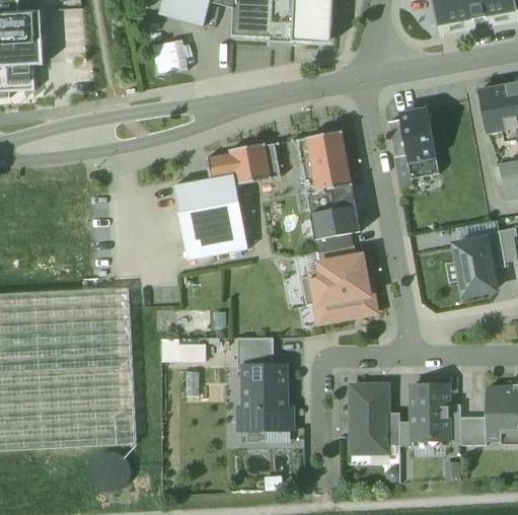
[(0,96),(8,96),(8,91),(35,90),(34,65),(45,65),(41,9),(18,11),(18,0),(0,0),(0,96)]
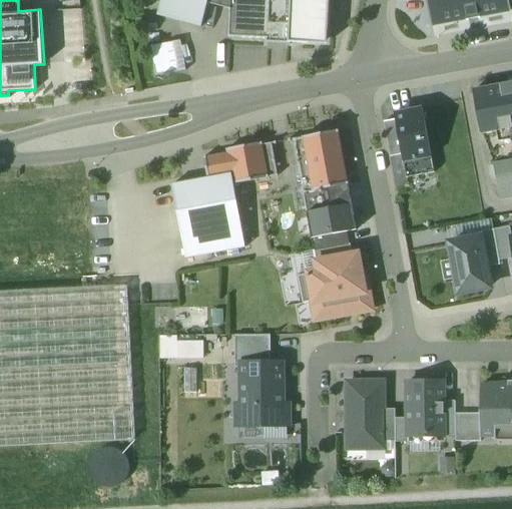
[(160,0),(157,13),(201,24),(207,1),(207,0),(160,0)]
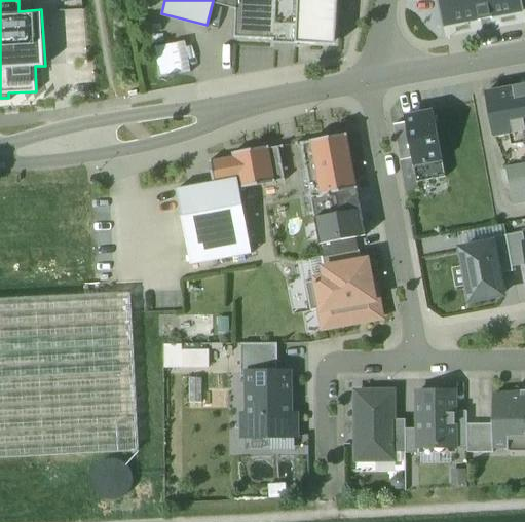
[(213,0),(213,1),(234,6),(233,35),(272,37),(272,41),(297,43),(297,41),(295,41),(297,0),(213,0)]
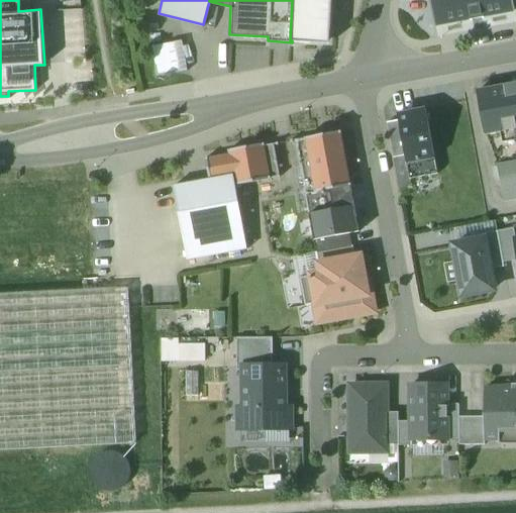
[(292,0),(290,40),(292,40),(329,41),(330,0),(292,0)]
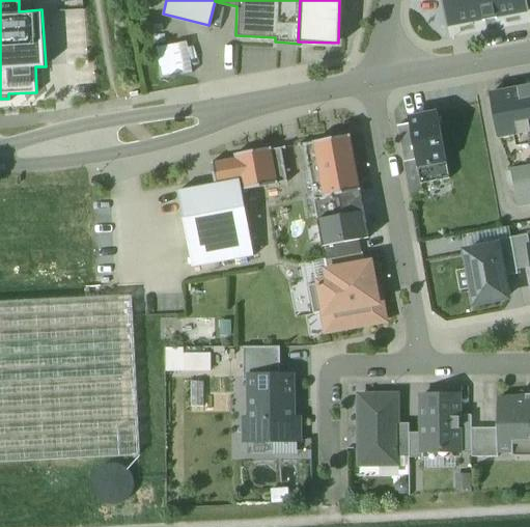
[(496,14),(528,7),(527,0),(442,0),(447,24),(481,17),(482,19),(497,16),(496,14)]
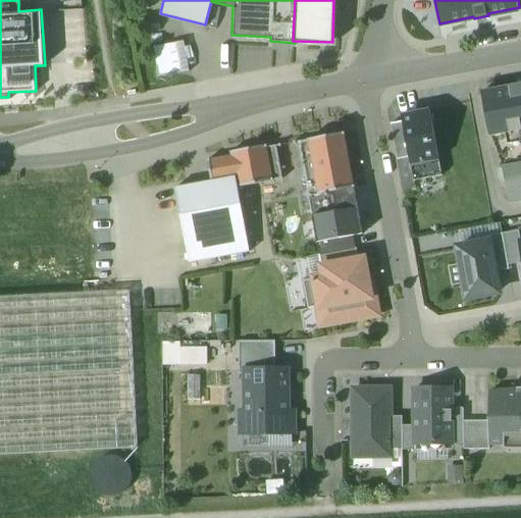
[(183,70),(177,40),(154,44),(159,74),(183,70)]
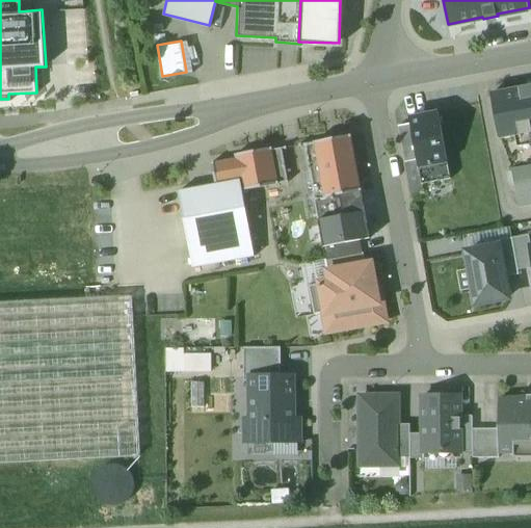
[(530,83),(490,91),(499,137),(530,130),(530,83)]
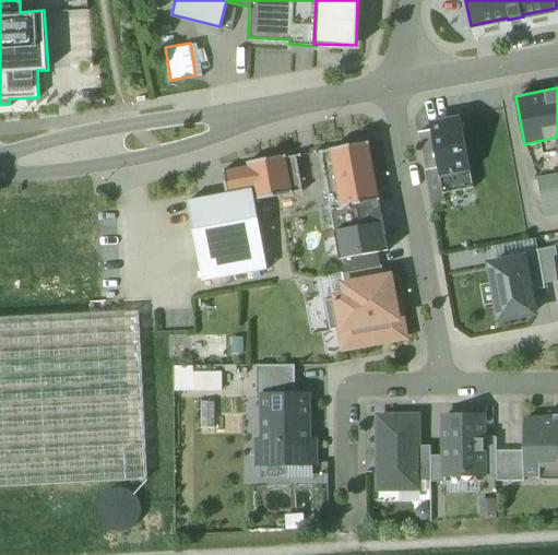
[(460,115),(429,120),(430,127),(438,166),(439,174),(470,168),(460,115)]
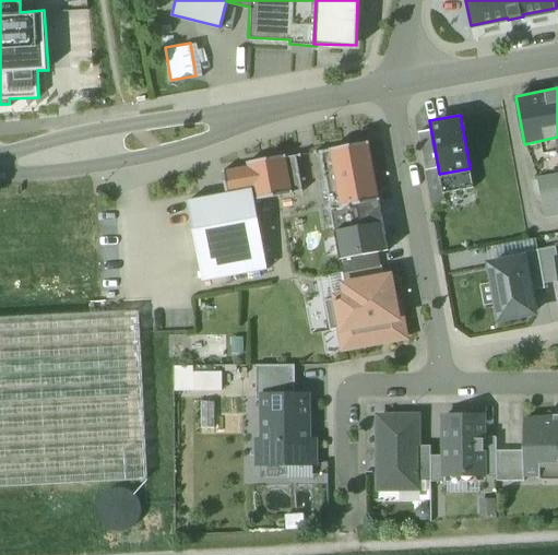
[(430,127),(417,129),(425,168),(438,166),(430,127)]
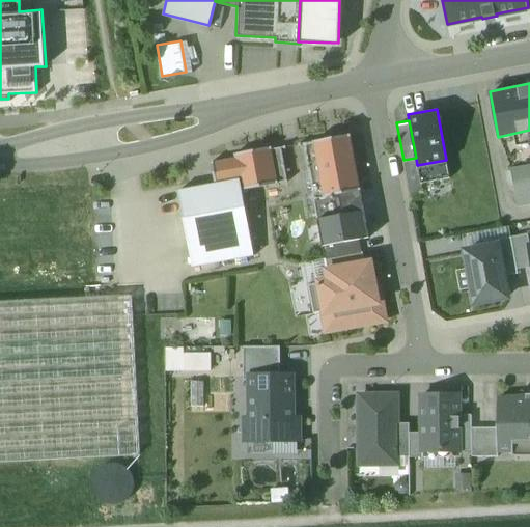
[(350,135),(305,143),(310,170),(318,169),(324,195),(359,189),(350,135)]
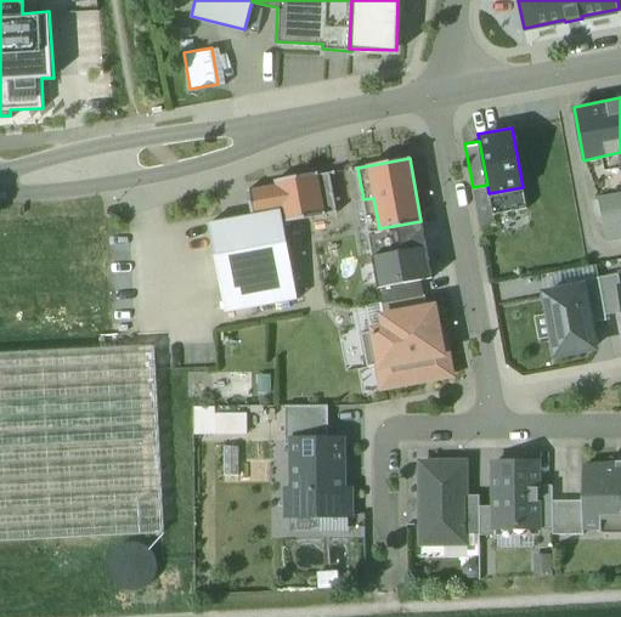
[(247,184),(253,214),(282,209),(283,220),(325,213),(317,170),(247,184)]
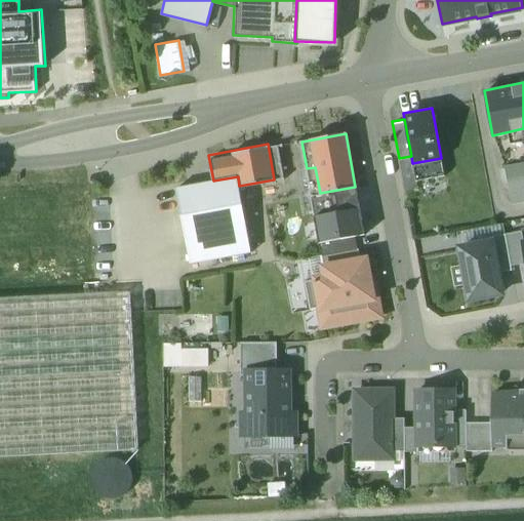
[(441,158),(412,163),(415,179),(444,174),(441,158)]
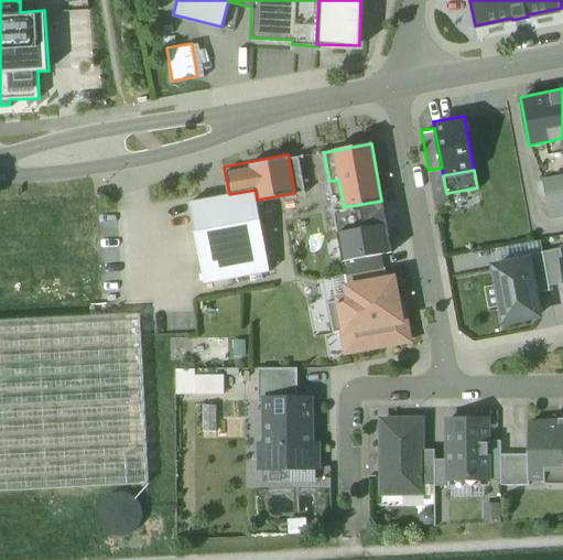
[(562,174),(542,179),(544,192),(562,187),(562,174)]
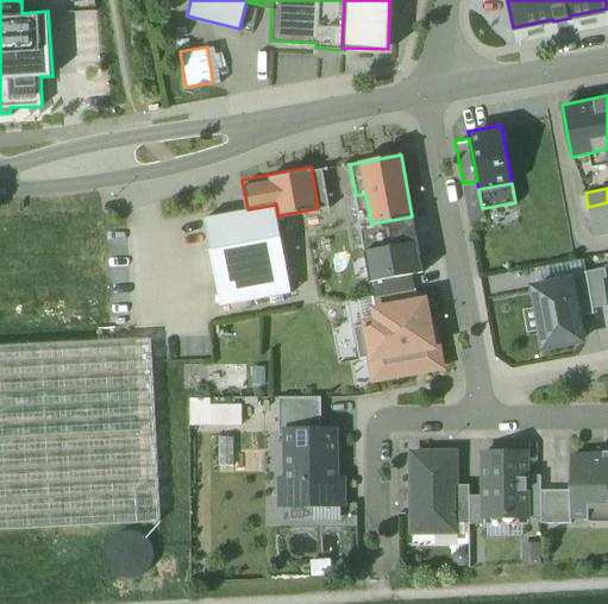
[(607,202),(588,207),(593,233),(607,230),(607,202)]
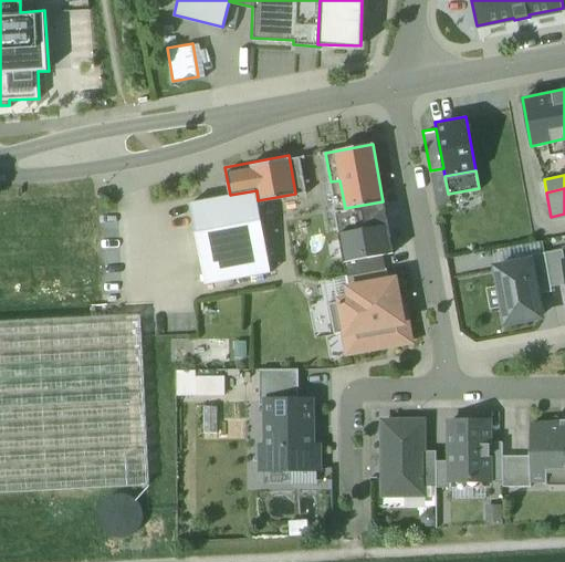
[(271,271),(258,200),(257,190),(230,195),(190,203),(206,283),(271,271)]
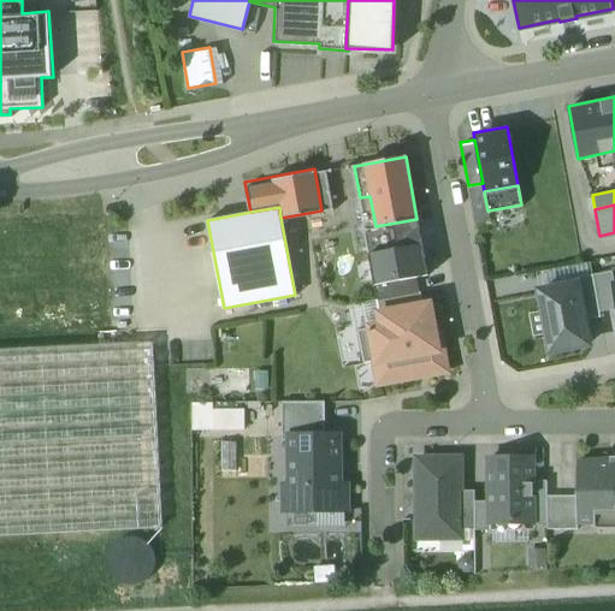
[(418,276),(427,274),(417,219),(376,226),(365,229),(374,284),(418,276)]
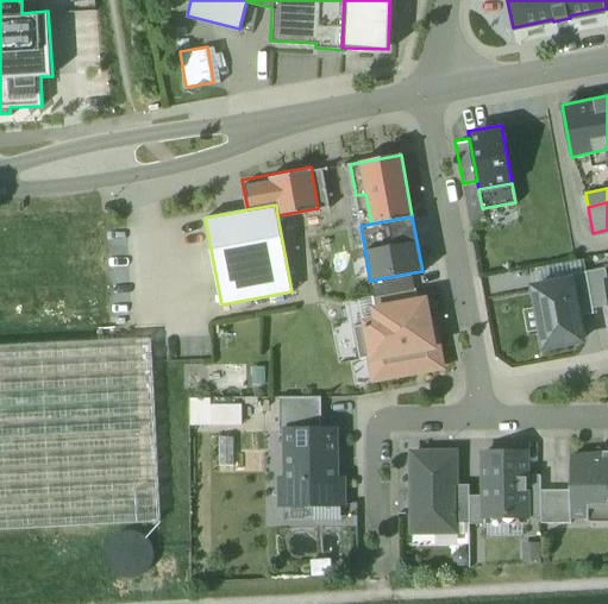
[(605,265),(585,270),(593,306),(607,302),(607,288),(607,280),(605,265)]
